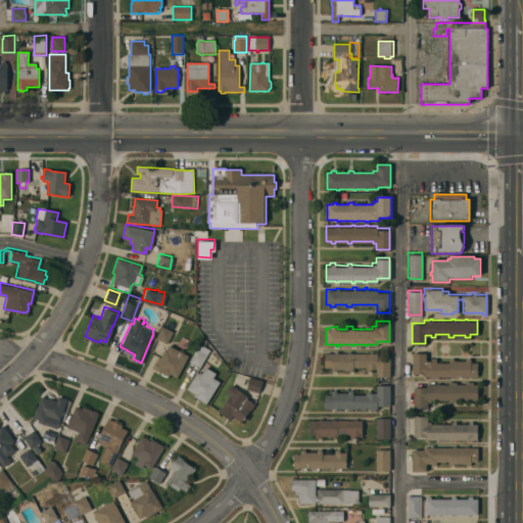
[(161,325),(172,330),(167,342),(155,337),(161,325)]
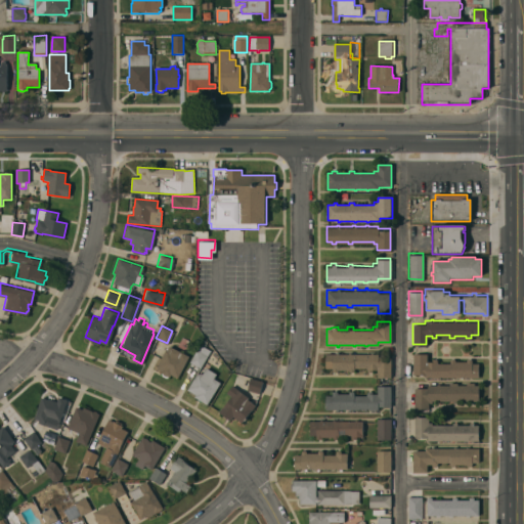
[(202,338),(206,340),(204,346),(210,349),(200,366),(189,360),(202,338)]
